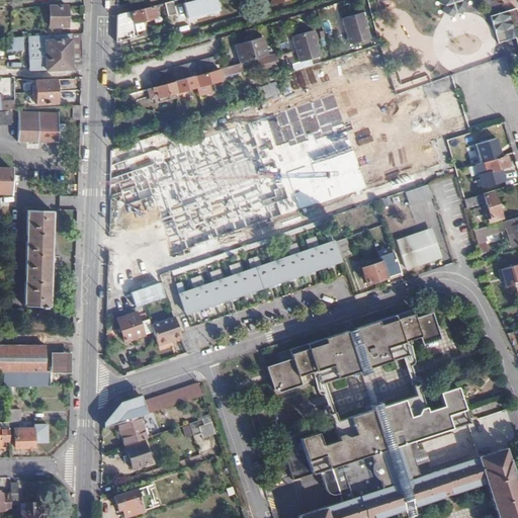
[(173,0),(165,2),(167,14),(175,12),(173,0)]
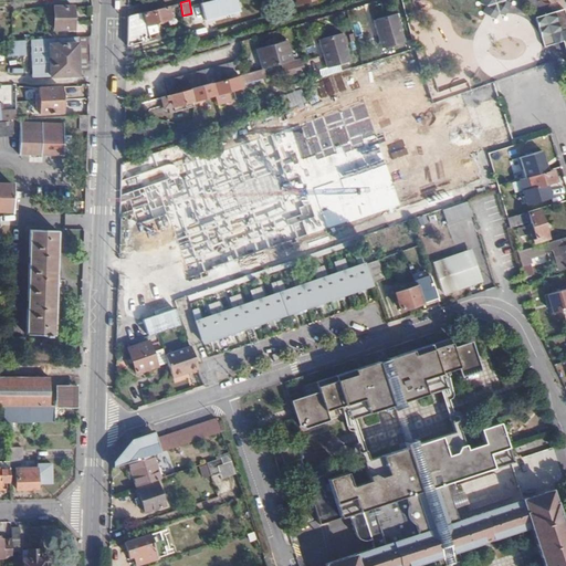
[(200,0),(189,0),(191,13),(194,23),(205,20),(201,4),(200,0)]
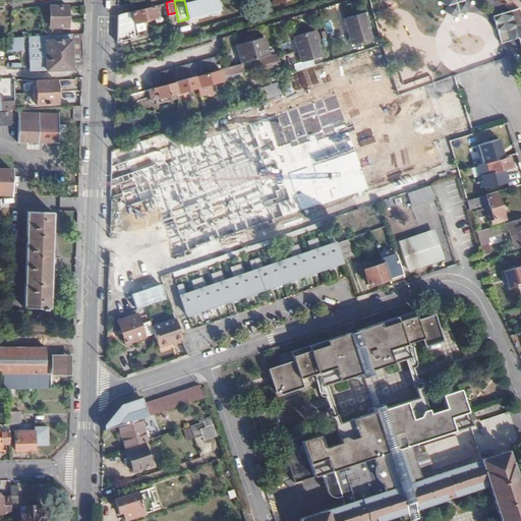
[(217,0),(199,0),(185,4),(188,18),(220,10),(217,0)]
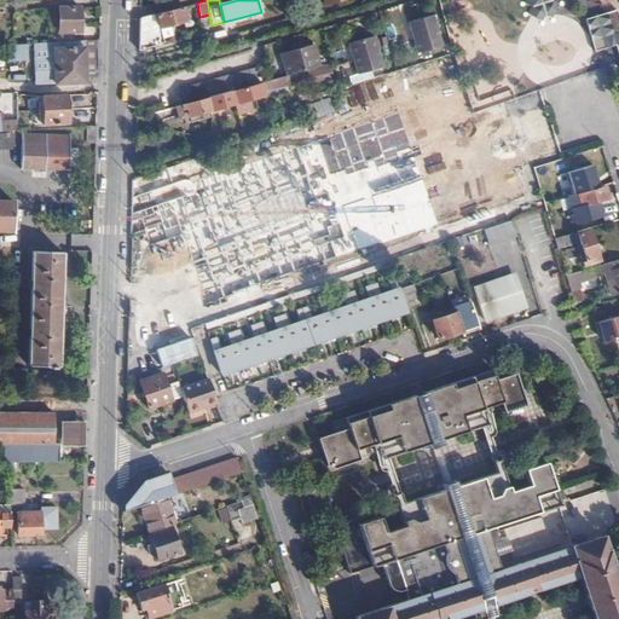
[(526,0),(531,3),(526,10),(539,19),(544,13),(550,17),(560,4),(553,0),(526,0)]
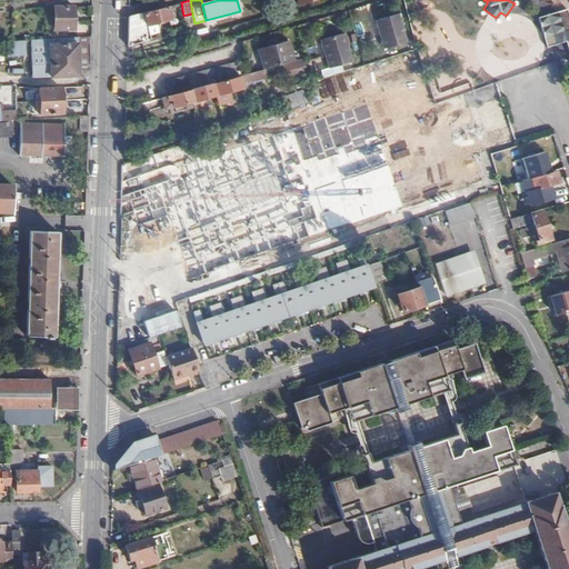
[(537,12),(541,31),(553,29),(555,39),(565,37),(568,55),(568,15),(567,5),(537,12)]
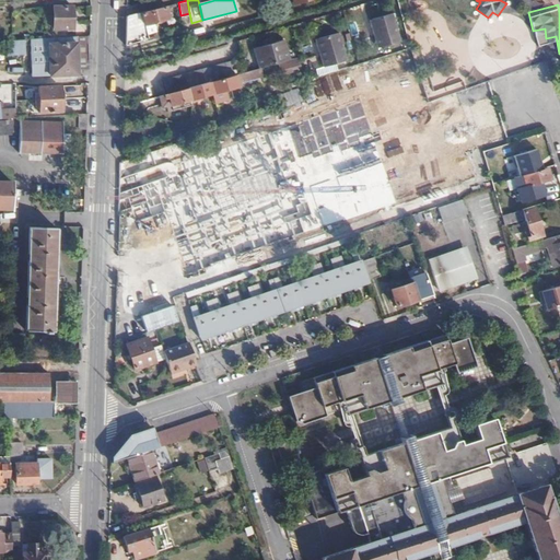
[(167,6),(142,11),(144,25),(148,36),(158,33),(154,22),(170,18),(167,6)]
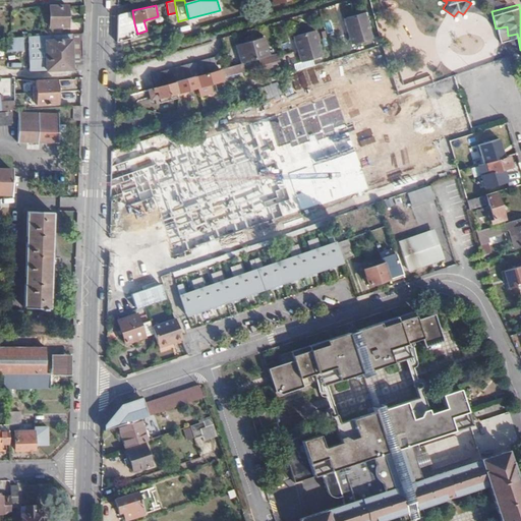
[(67,25),(67,7),(67,6),(49,6),(49,26),(67,25)]
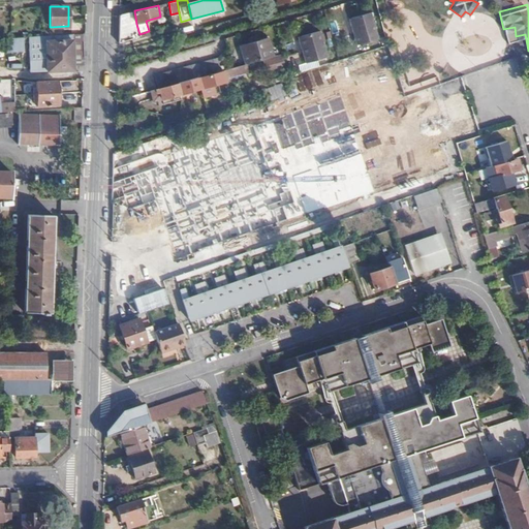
[(120,14),(119,40),(139,34),(136,24),(134,10),(120,14)]
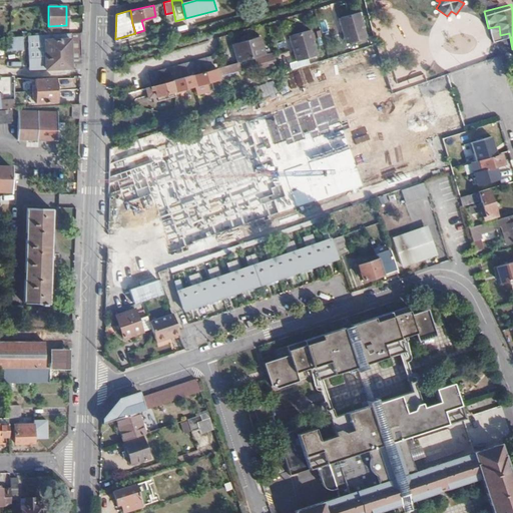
[(363,37),(354,12),(335,19),(343,43),(363,37)]
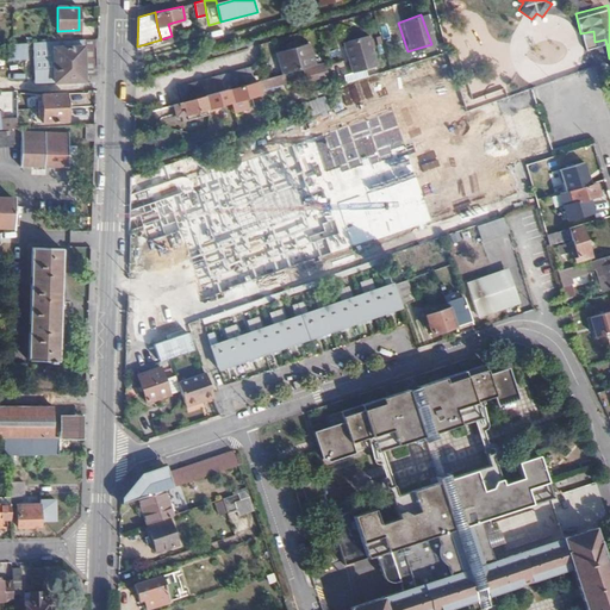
[(593,31),(580,33),(583,44),(595,42),(593,31)]
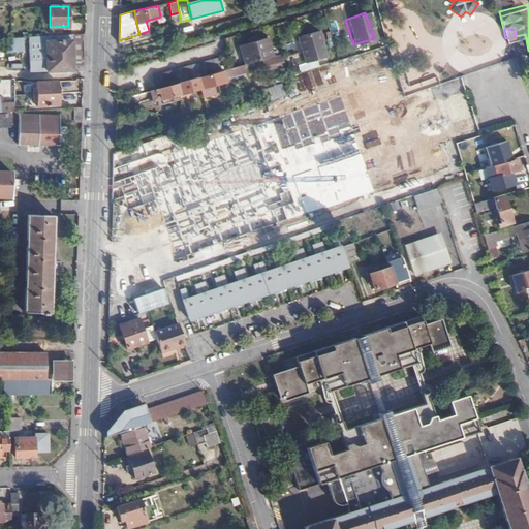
[(323,56),(314,31),(293,37),(303,63),(323,56)]
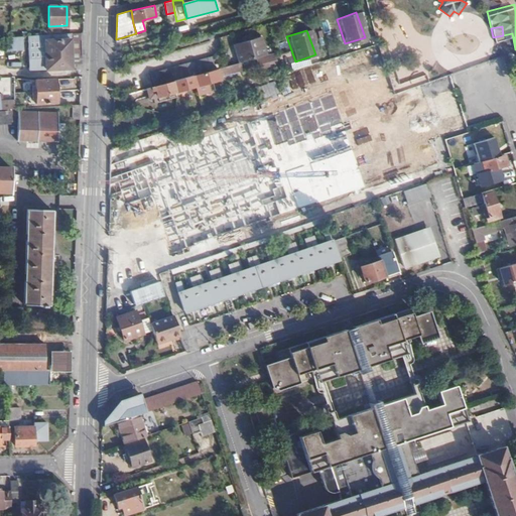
[(80,33),(70,33),(44,35),(44,41),(70,39),(72,68),(82,68),(80,33)]
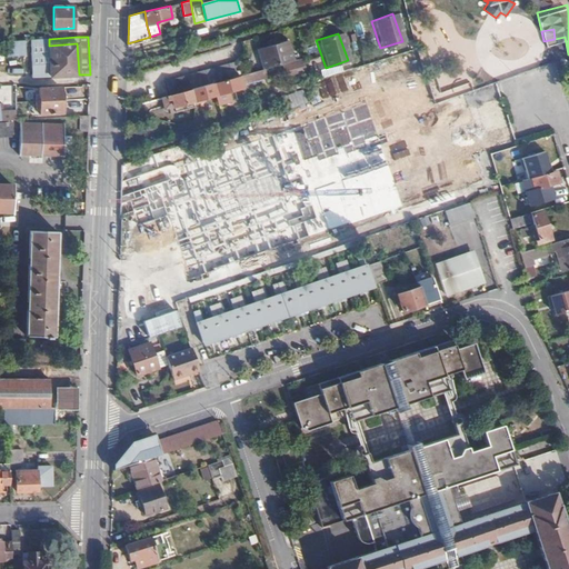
[(150,37),(128,43),(128,45),(128,48),(151,40),(150,37)]
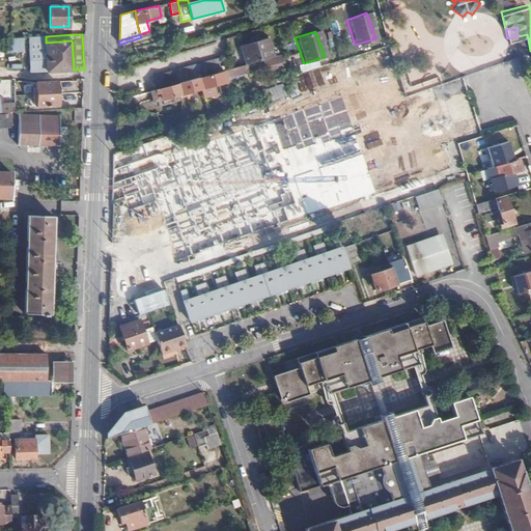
[(46,43),(46,36),(28,37),(30,73),(74,70),(72,40),(46,43)]
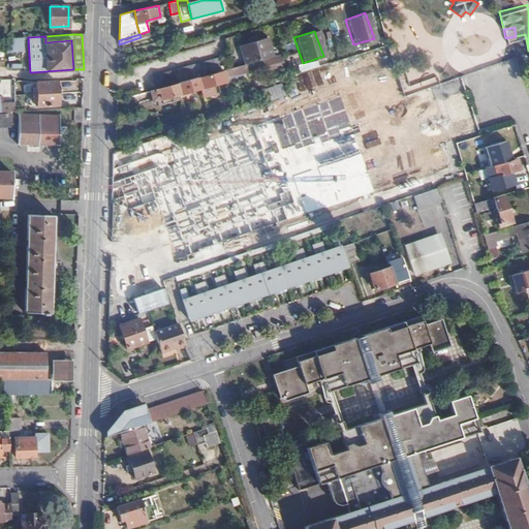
[(21,37),(5,38),(5,52),(22,51),(21,37)]
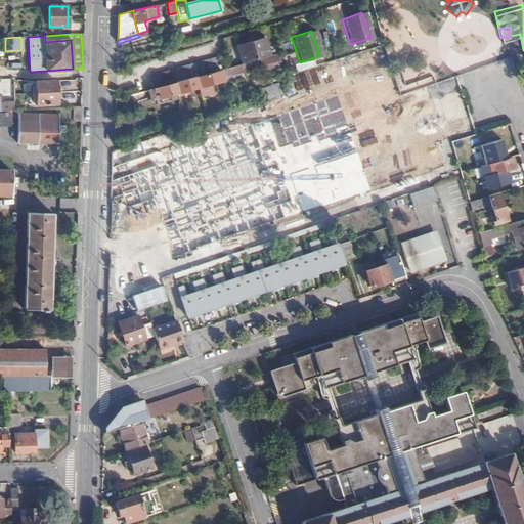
[(238,45),(243,63),(269,56),(268,49),(269,48),(267,38),(238,45)]
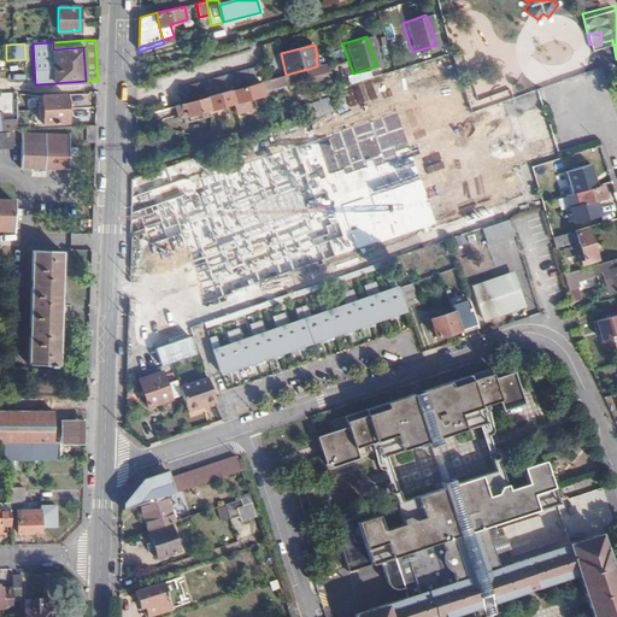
[(181,88),(183,103),(221,93),(234,89),(252,84),(250,70),(181,88)]
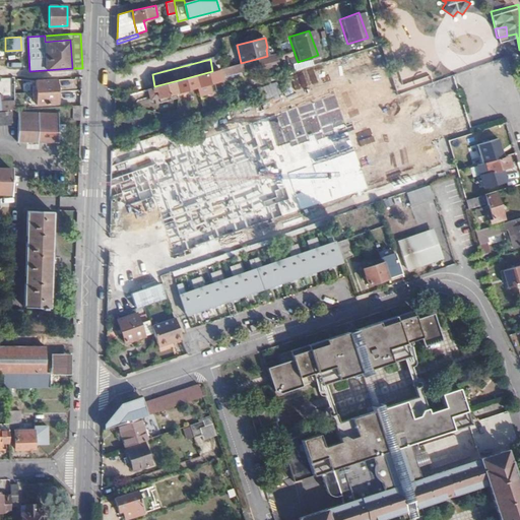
[(199,85),(203,101),(216,98),(212,81),(221,79),(220,76),(243,70),(241,63),(212,71),(197,75),(199,85)]
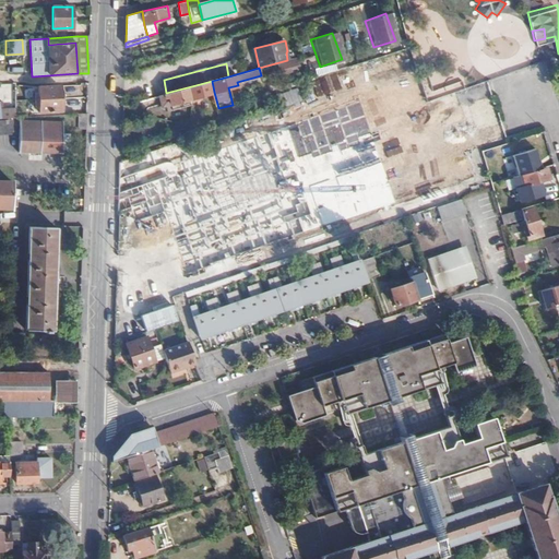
[(166,93),(159,95),(163,105),(171,104),(173,109),(193,104),(191,97),(214,92),(212,81),(200,84),(166,93)]
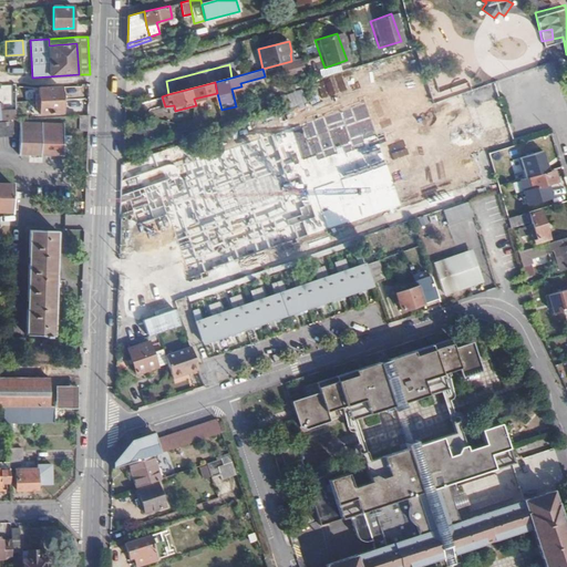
[(382,121),(430,105),(422,85),(375,103),(382,121)]
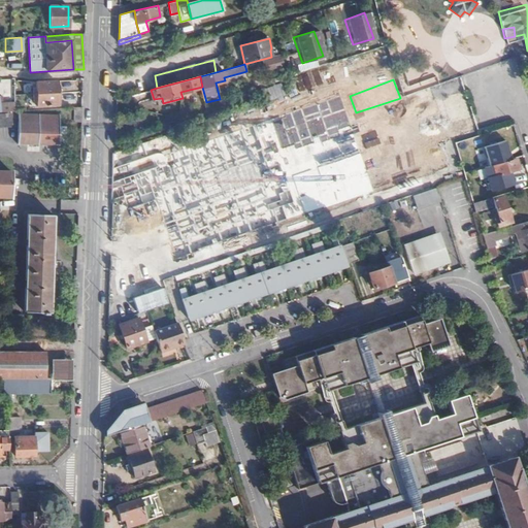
[(35,94),(57,93),(57,83),(35,84),(35,94)]
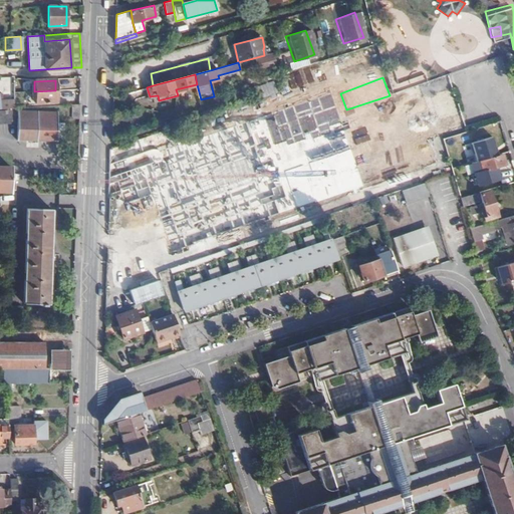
[(273,94),(271,83),(259,84),(261,96),(273,94)]
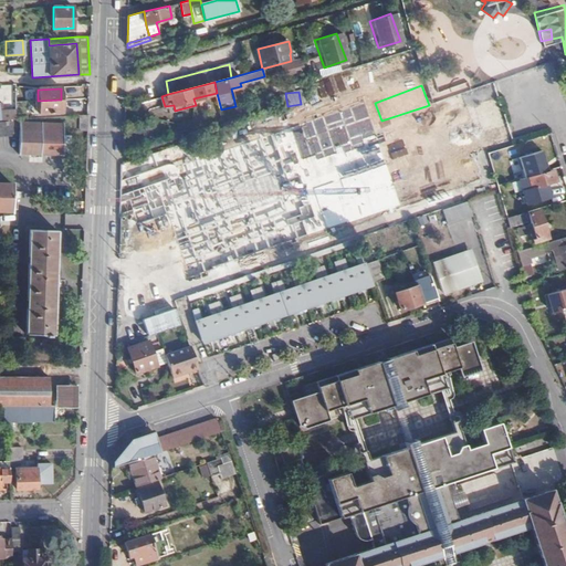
[(61,113),(61,100),(38,101),(38,113),(61,113)]
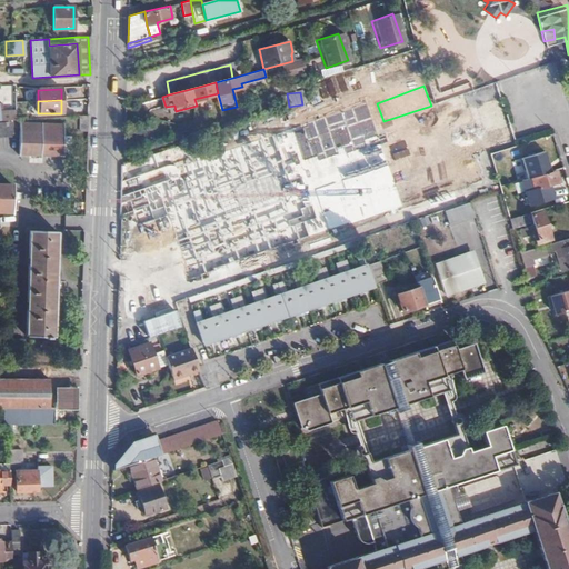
[(243,128),(258,170),(301,156),(300,151),(287,111),(243,128)]
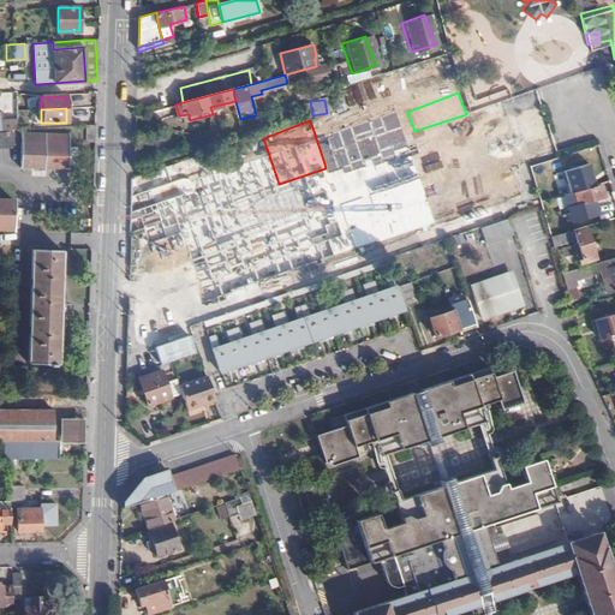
[(0,148),(12,148),(12,130),(0,130),(0,148)]
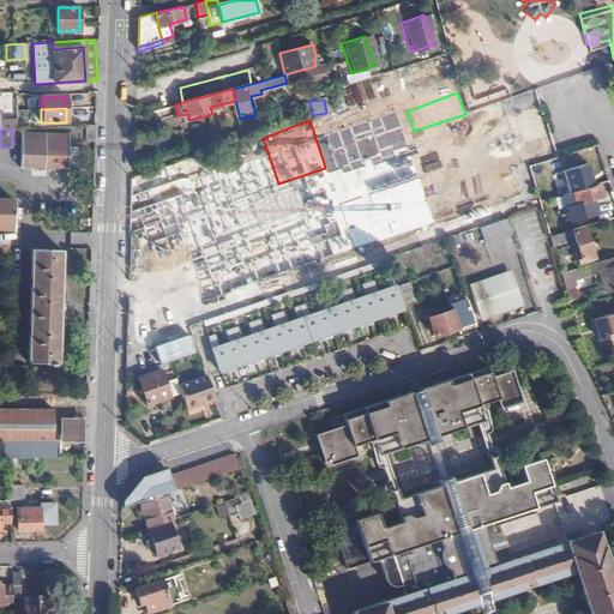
[(20,133),(19,168),(35,168),(65,168),(66,134),(20,133)]
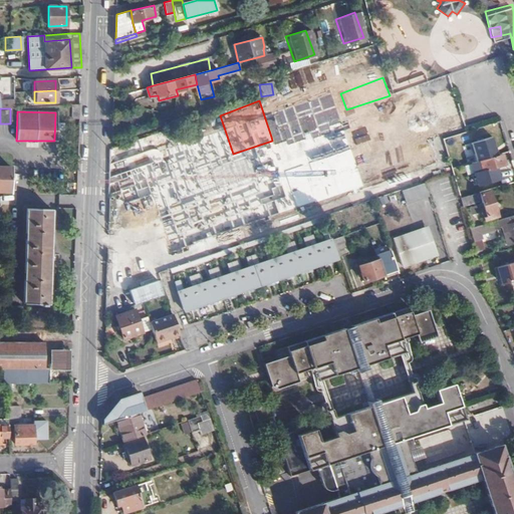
[(158,145),(168,142),(164,131),(129,142),(140,177),(166,169),(158,145)]
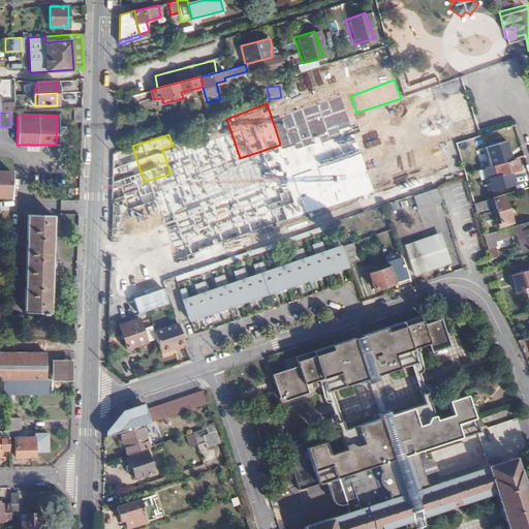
[(467,178),(469,185),(497,176),(497,177),(520,169),(517,160),(495,166),(495,165),(483,168),(480,162),(464,167),(465,172),(467,178)]
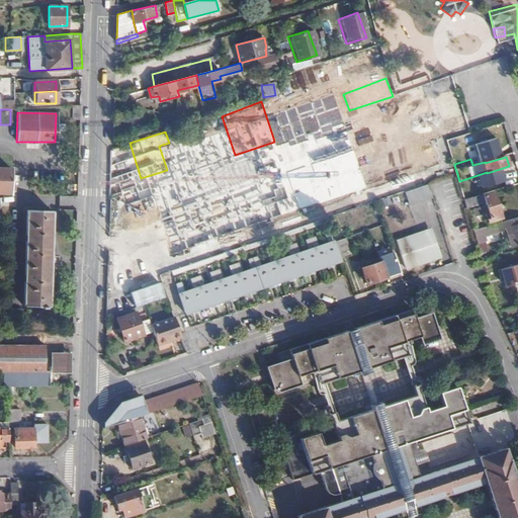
[(0,192),(10,193),(10,167),(0,166),(0,192)]
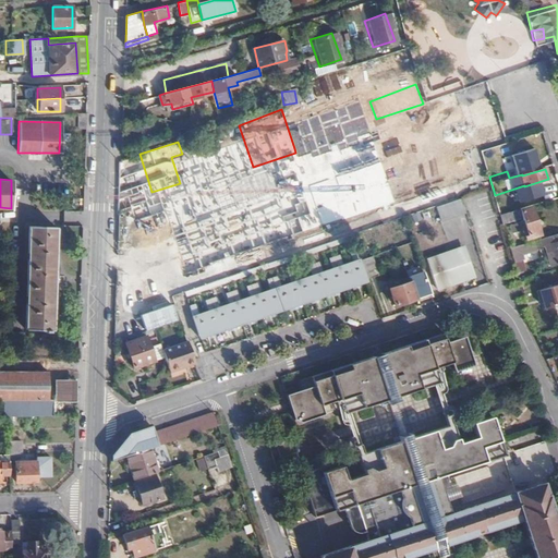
[(463,197),(438,206),(443,220),(468,211),(463,197)]
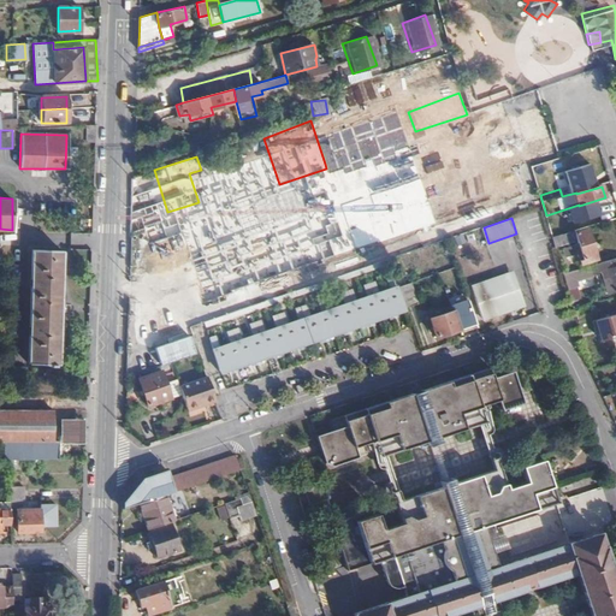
[(155,264),(183,252),(171,221),(143,235),(155,264)]
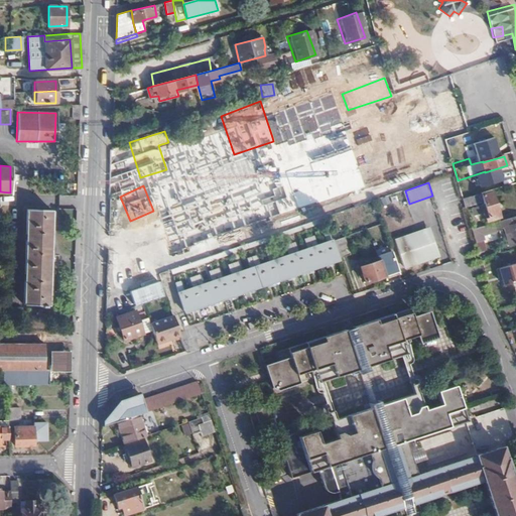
[(464,200),(466,207),(484,202),(485,204),(488,218),(486,218),(487,222),(500,218),(493,194),(482,197),(482,195),(464,200)]
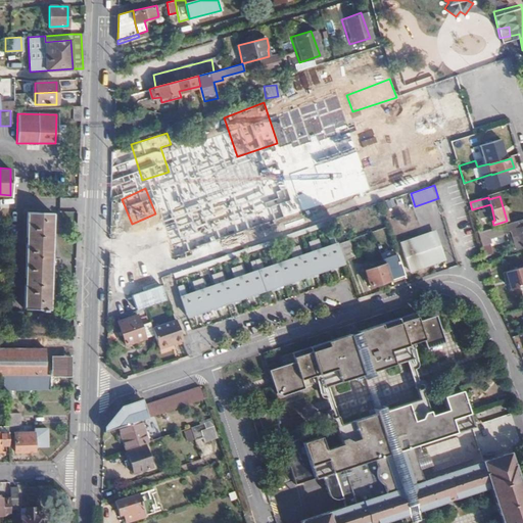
[(27,212),(24,308),(47,310),(49,265),(49,257),(50,214),(27,212)]
